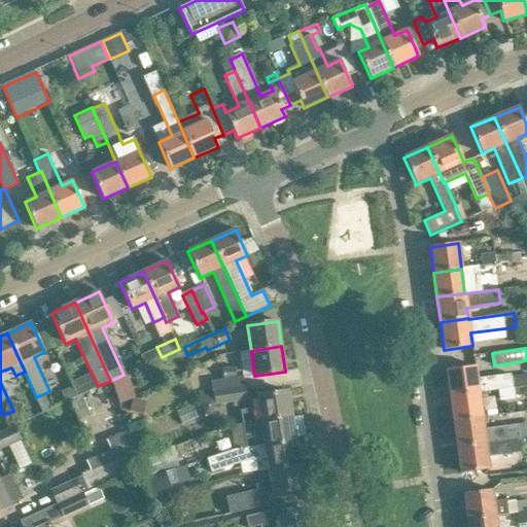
[(243,378),(237,379),(235,366),(221,367),(222,380),(211,381),(212,396),(201,399),(204,417),(211,417),(215,406),(247,400),(243,378)]
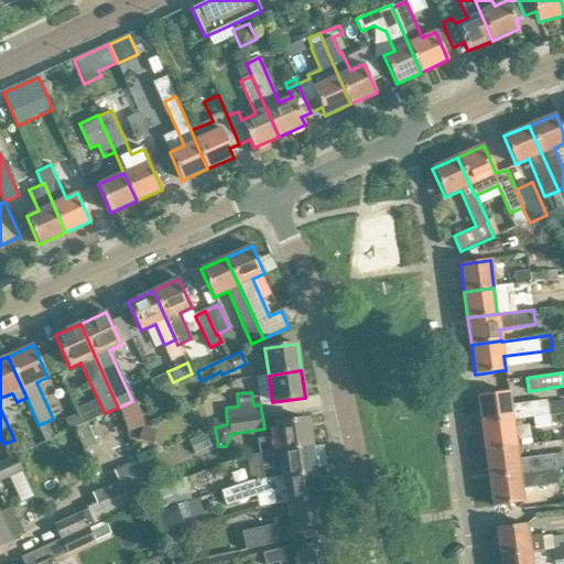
[(478,397),(481,423),(512,419),(512,420),(533,416),(533,415),(549,413),(549,415),(563,412),(563,400),(546,403),(545,400),(510,405),(509,392),(478,397)]
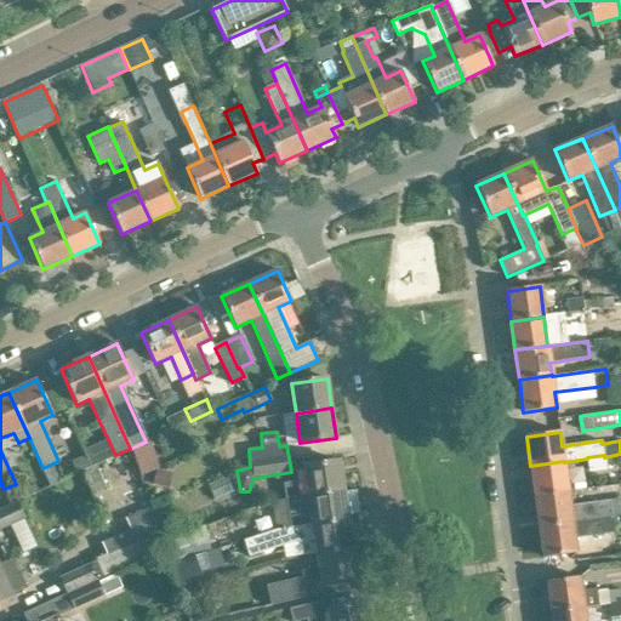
[(141,444),(130,449),(140,478),(155,469),(146,442),(141,444)]
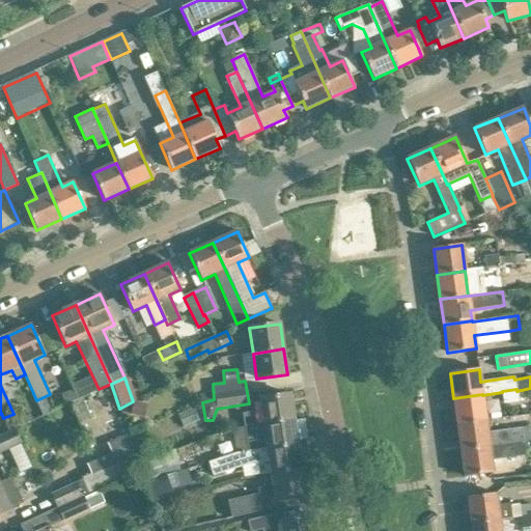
[(519,401),(516,391),(516,389),(502,391),(502,392),(504,403),(519,401)]
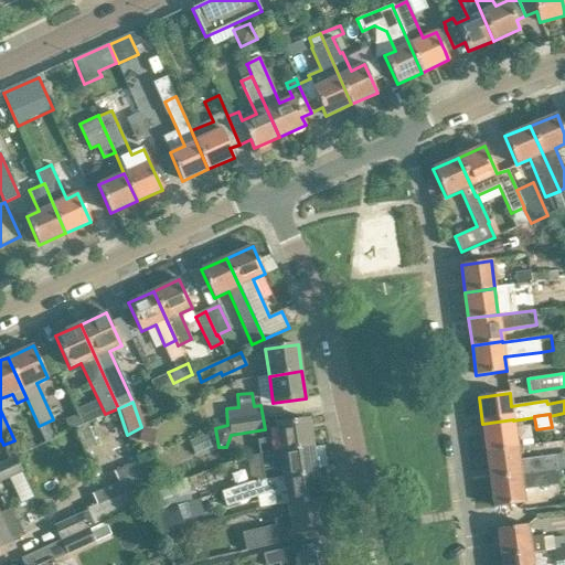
[(257,440),(259,455),(280,451),(312,446),(309,419),(276,425),(278,437),(257,440)]
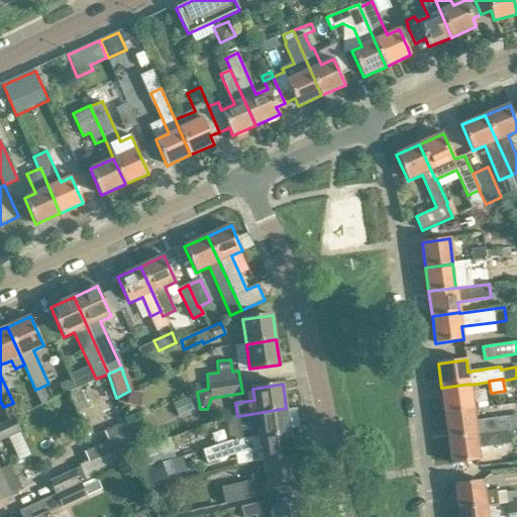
[(441,388),(445,413),(473,409),(470,385),(470,384),(441,388)]
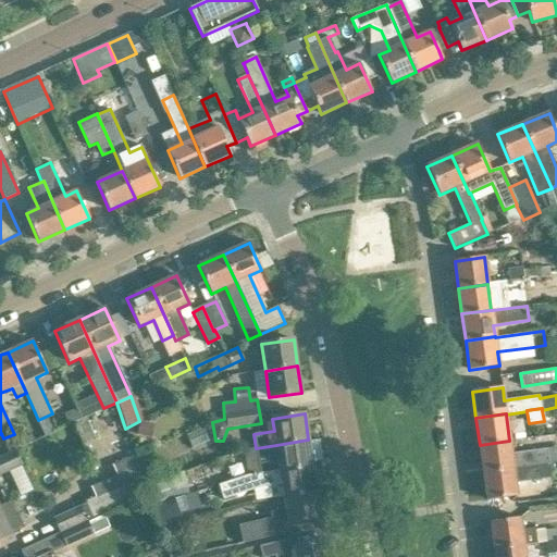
[(32,434),(22,438),(24,445),(35,441),(32,434)]
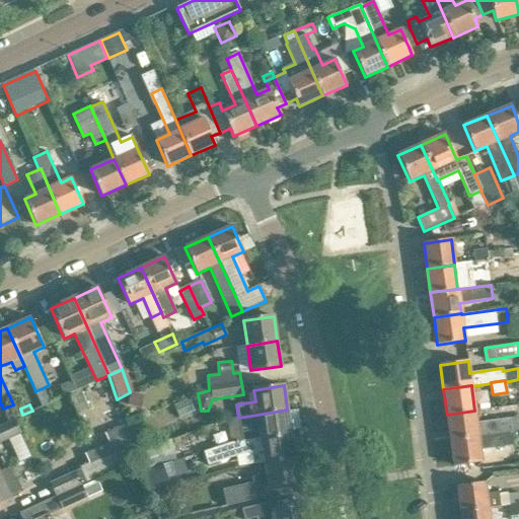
[(257,415),(238,418),(242,442),(261,439),(291,435),(287,410),(257,415)]
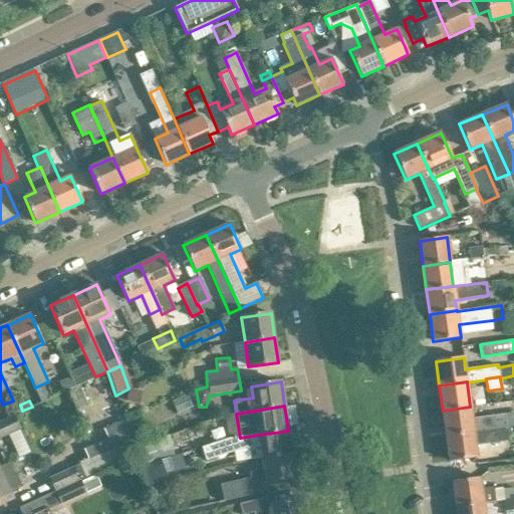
[(443,411),(446,436),(506,427),(505,414),(472,419),(470,407),(443,411)]
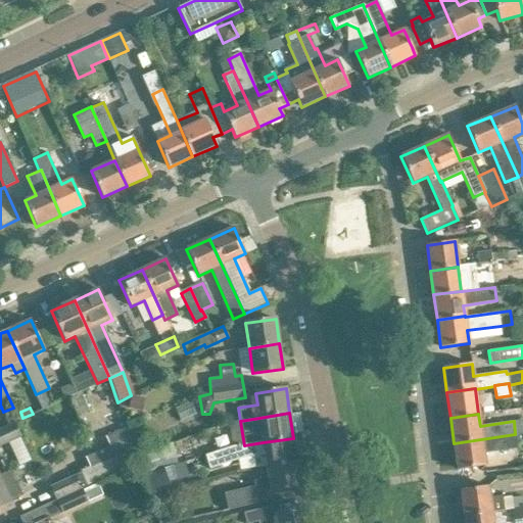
[(0,443),(19,435),(14,423),(0,429),(0,443)]
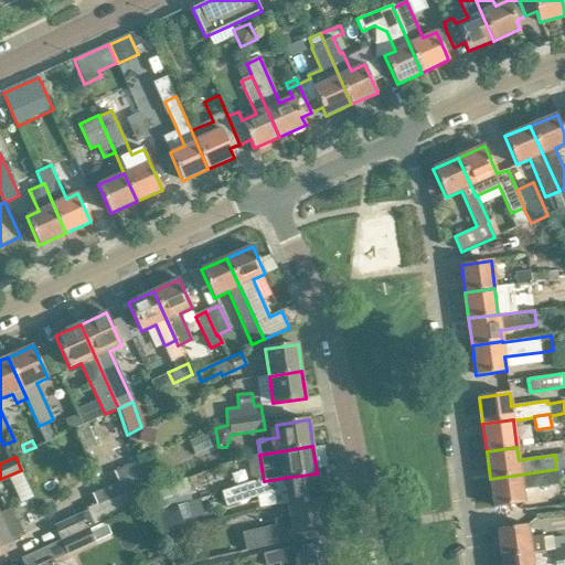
[(82,512),(88,528),(150,500),(144,483),(145,483),(136,461),(114,471),(118,481),(92,493),(96,504),(85,509),(86,511),(82,512)]
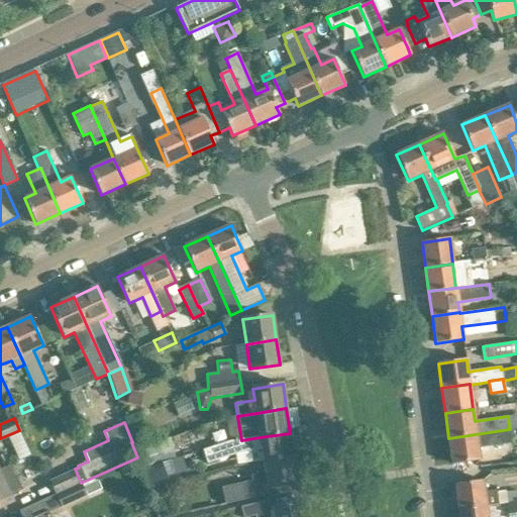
[(509,429),(448,438),(452,464),(480,460),(478,447),(511,443),(509,429)]
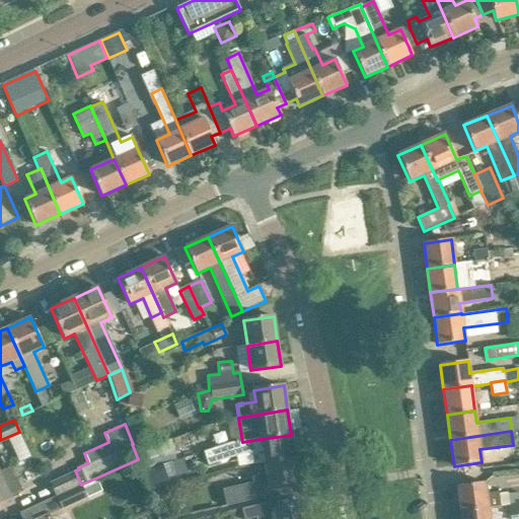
[(256,464),(265,462),(294,458),(291,435),(261,439),(242,442),(230,444),(205,452),(209,465),(246,454),(254,453),(256,464)]
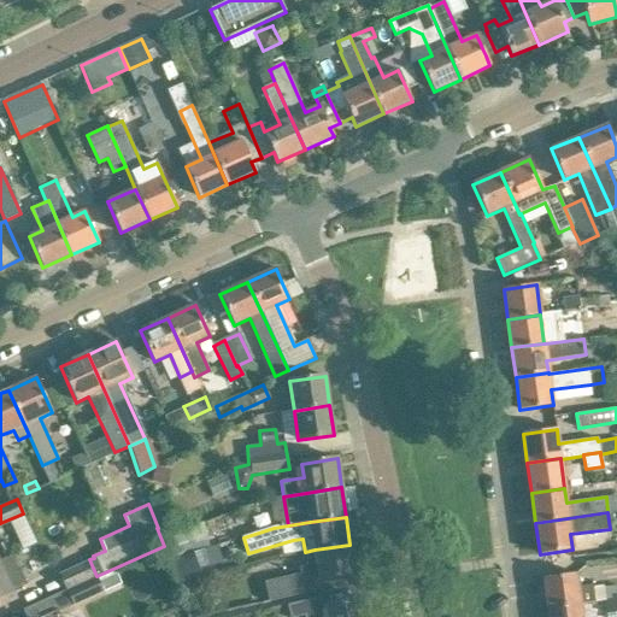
[(350,545),(315,550),(316,564),(301,568),(303,574),(264,583),(269,603),(322,589),(321,580),(354,574),(350,545)]
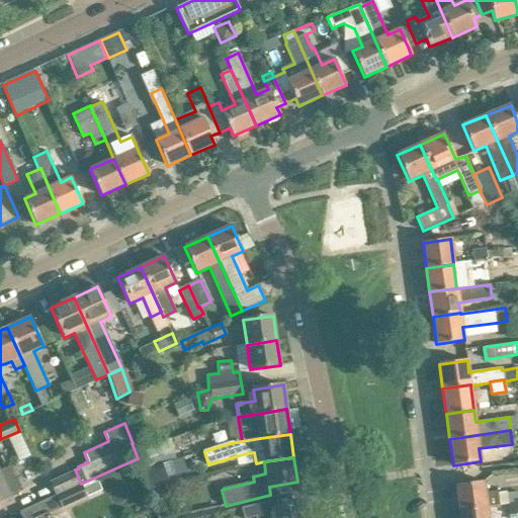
[(176,482),(175,480),(171,464),(154,469),(155,470),(149,471),(154,488),(176,482)]
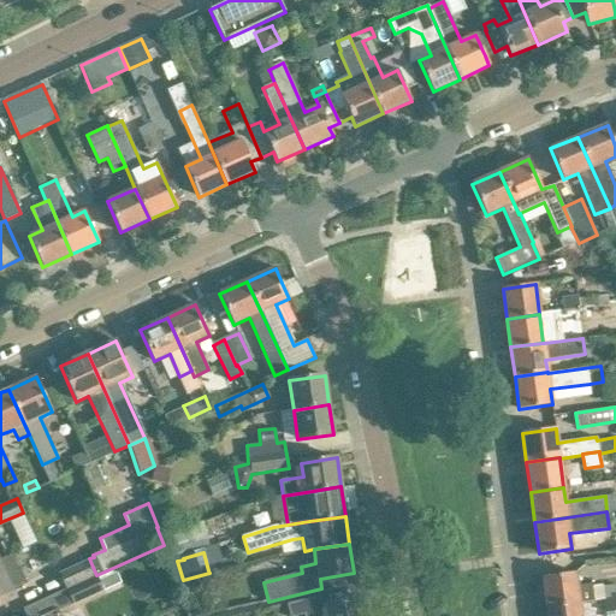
[(58,573),(65,590),(96,575),(89,558),(58,573)]
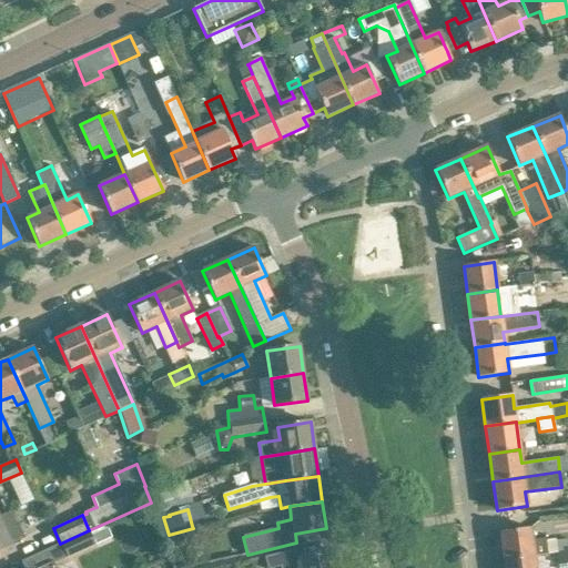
[(0,524),(0,549),(10,545),(9,545),(23,538),(18,526),(3,533),(0,524)]
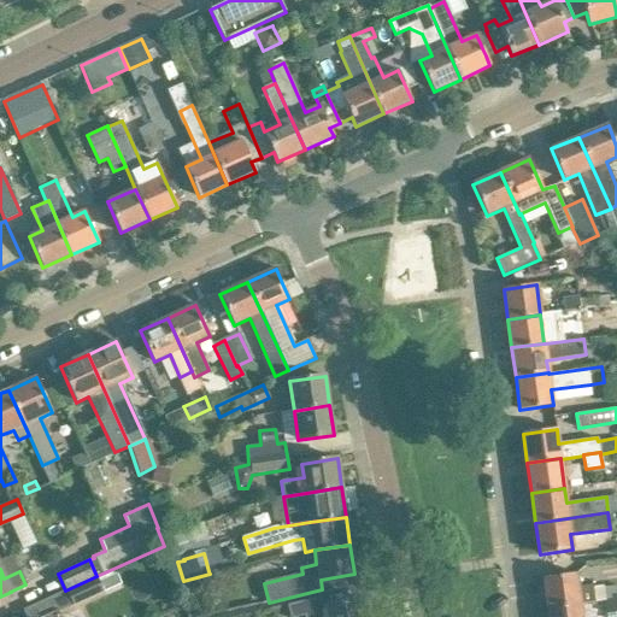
[(542,579),(547,607),(581,603),(581,604),(594,601),(592,585),(579,587),(576,574),(542,579)]
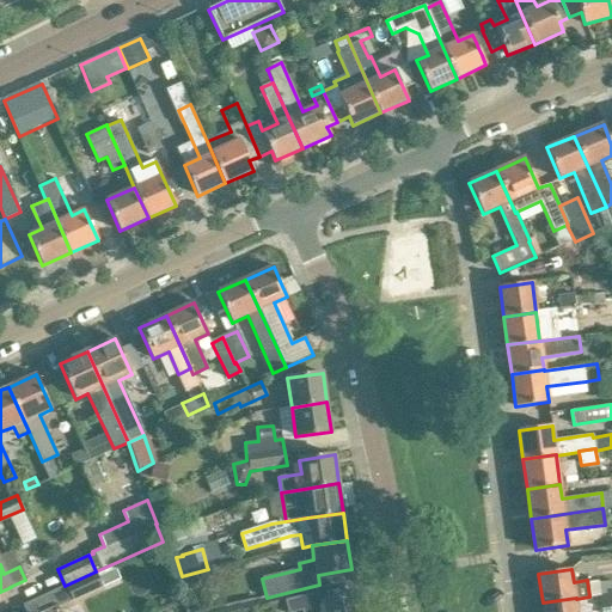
[(96,571),(65,586),(72,601),(103,587),(96,571)]
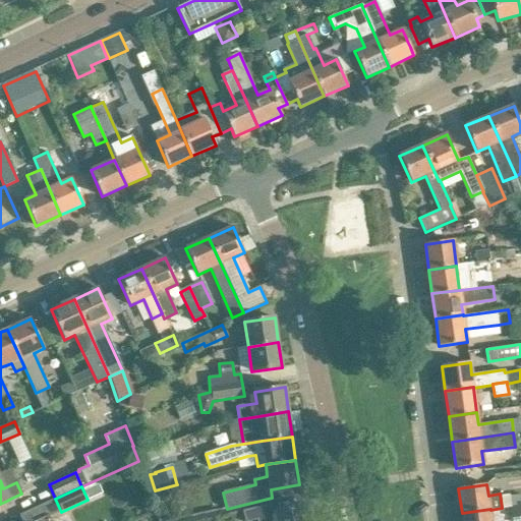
[(520,494),(509,496),(511,506),(520,505),(520,494)]
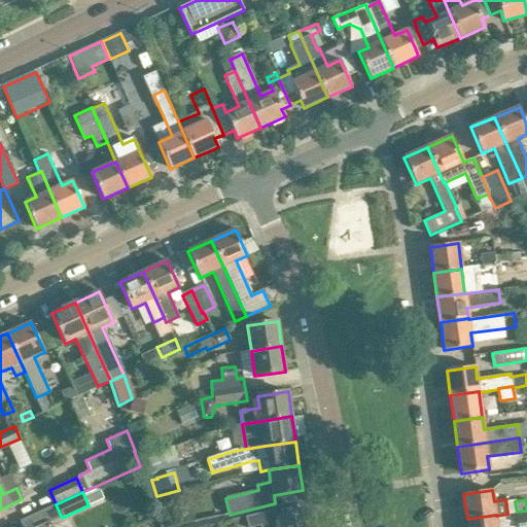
[(310,526),(307,511),(278,518),(277,510),(245,518),(247,526),(258,526),(260,526),(259,526),(310,526)]
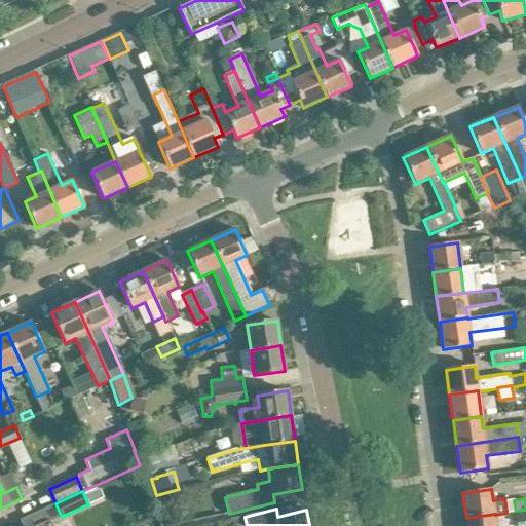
[(525,510),(516,511),(516,513),(515,513),(516,523),(525,522),(525,510)]
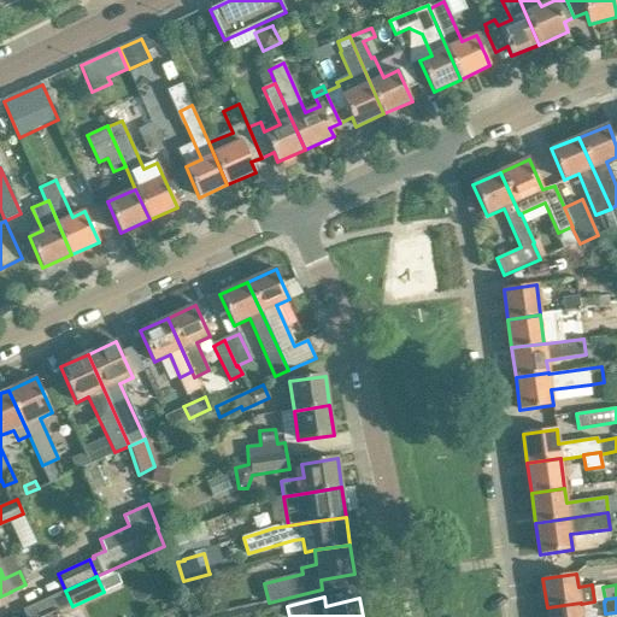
[(547,607),(547,616),(582,616),(581,604),(581,603),(547,607)]
